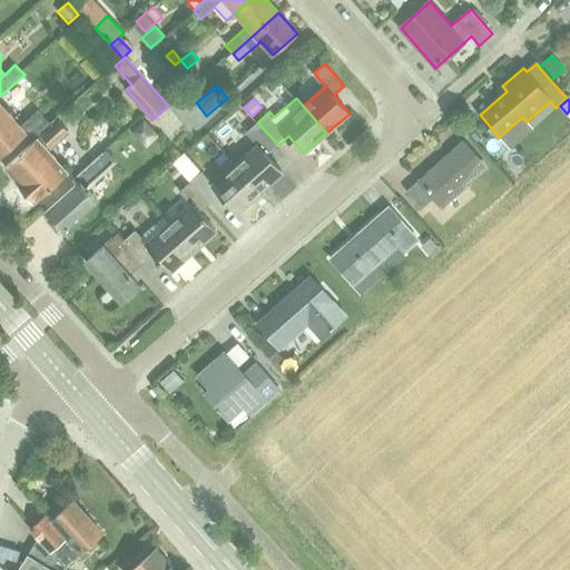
[(30,145),(52,126),(39,110),(20,126),(0,101),(0,154),(22,135),(30,145)]
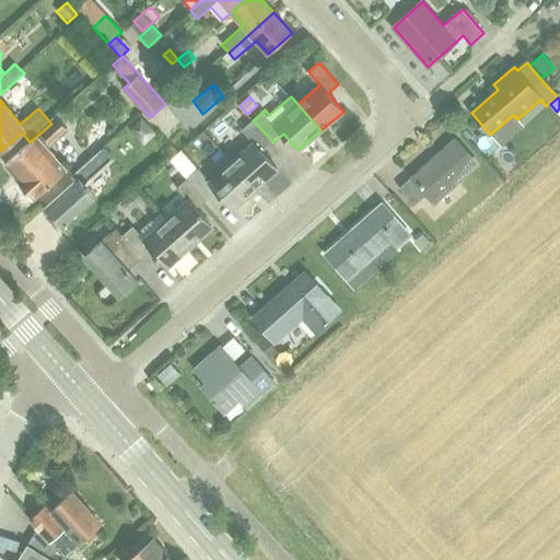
[(141,114),(129,125),(137,133),(143,141),(155,130),(141,114)]
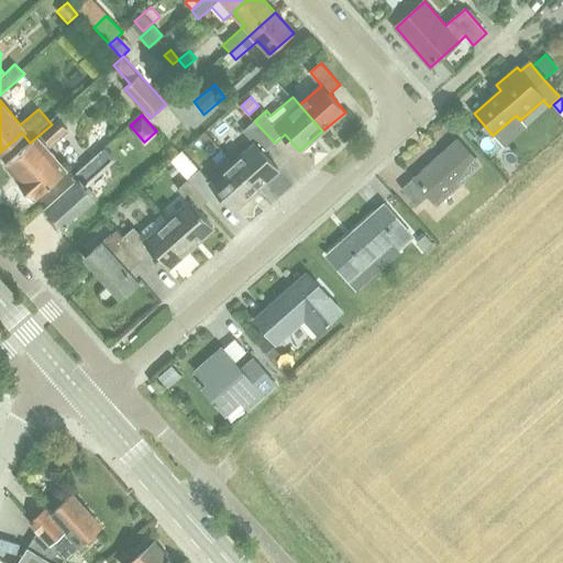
[(52,124),(30,143),(7,164),(19,179),(35,198),(68,169),(50,147),(69,130),(59,118),(52,124)]
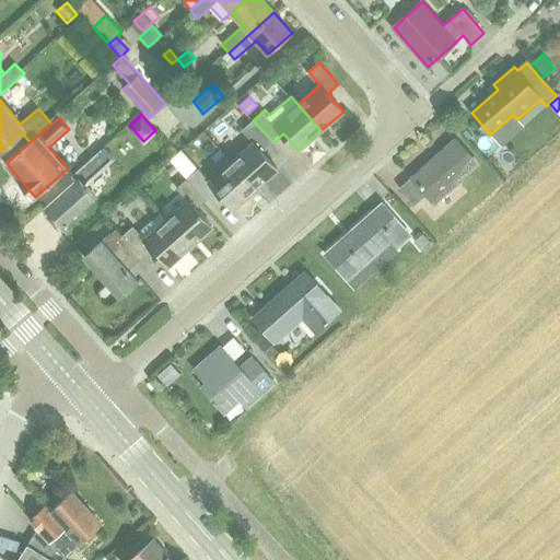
[(273,142),(253,120),(243,129),(255,143),(232,162),(256,188),(278,168),(264,151),(273,142)]
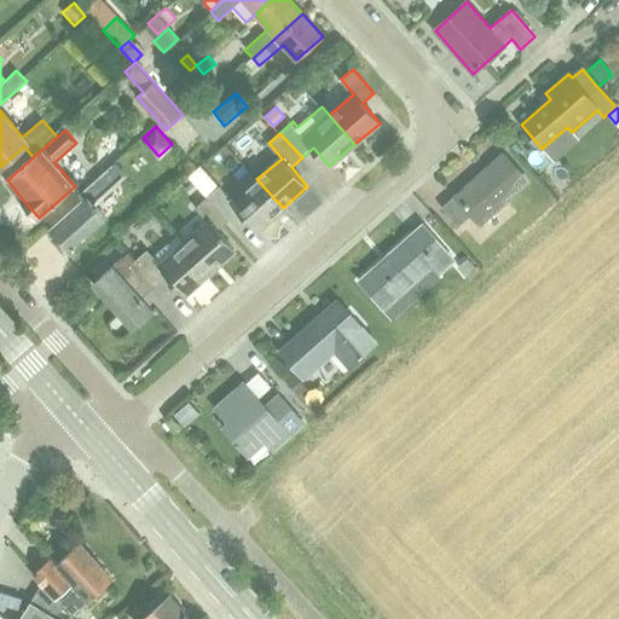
[(482,226),(531,185),(502,152),(455,194),(456,195),(441,207),(458,225),(472,214),(482,226)]
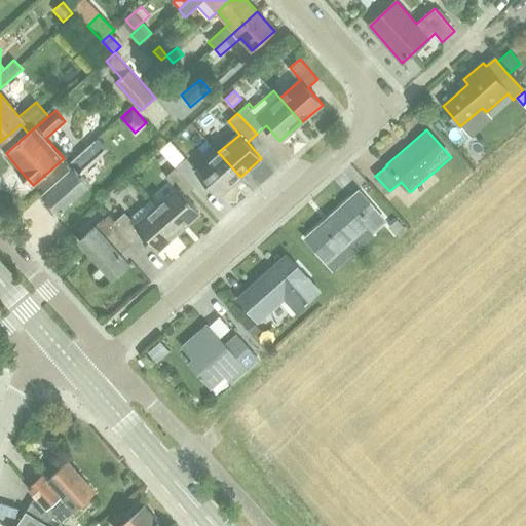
[(78,172),(104,148),(97,140),(70,163),(74,167),(42,196),(59,215),(90,186),(78,172)]
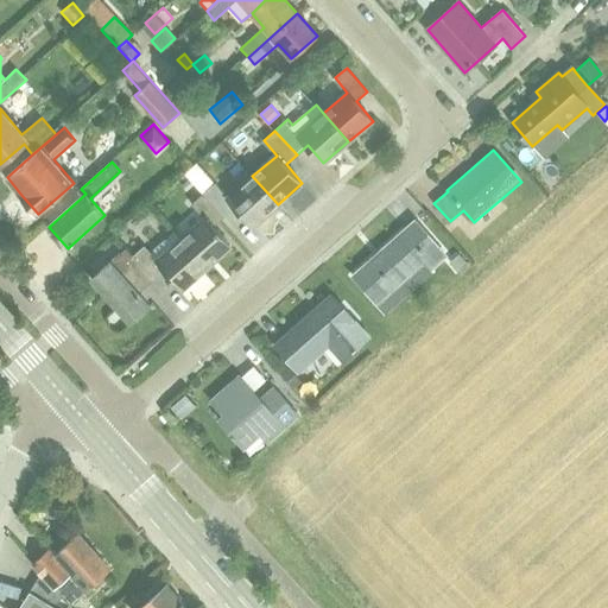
[(215,182),(204,192),(226,217),(236,208),(252,226),(278,204),(252,176),(228,197),(215,182)]
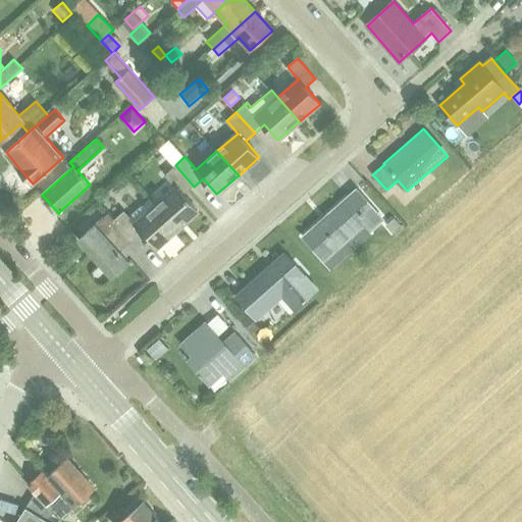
[(163,153),(156,158),(161,163),(167,158),(163,153)]
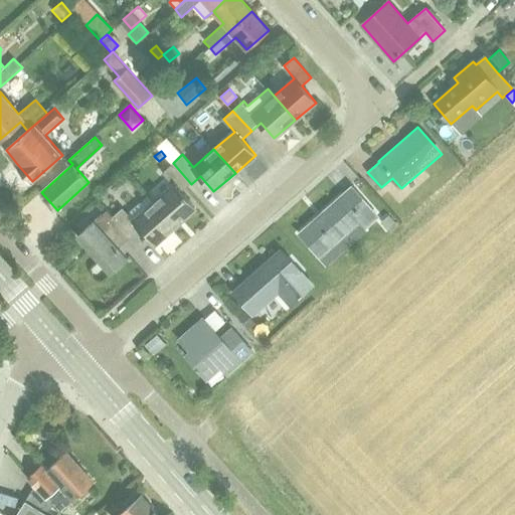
[(174,185),(154,202),(174,225),(195,207),(182,192),(191,184),(173,163),(162,172),(174,185)]
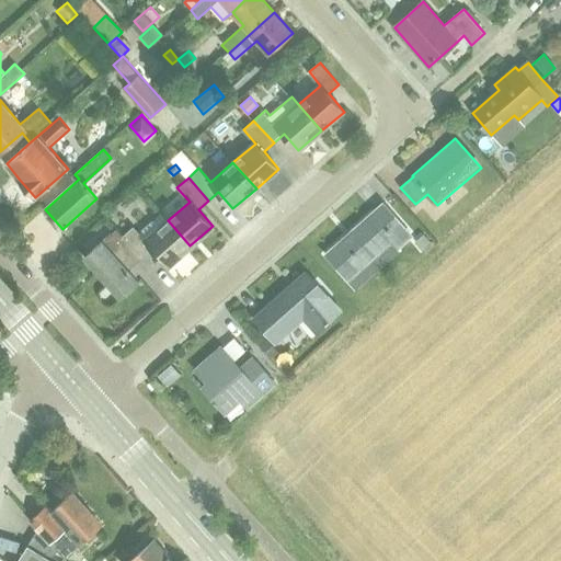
[(130,195),(121,204),(126,210),(136,201),(130,195)]
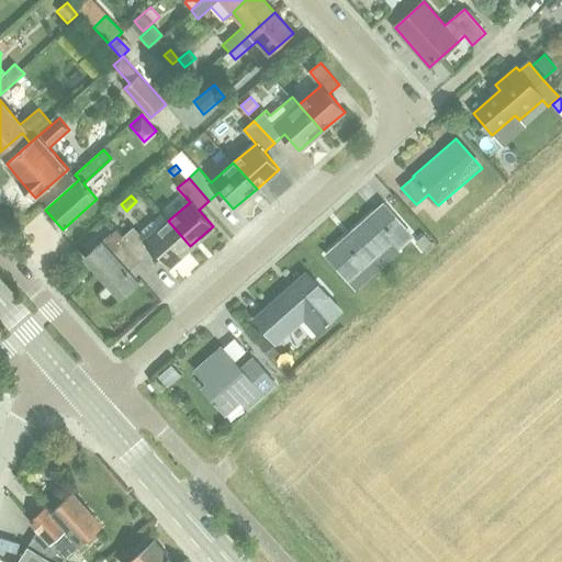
[(397,248),(411,236),(383,204),(326,255),(348,279),(392,240),(397,248)]
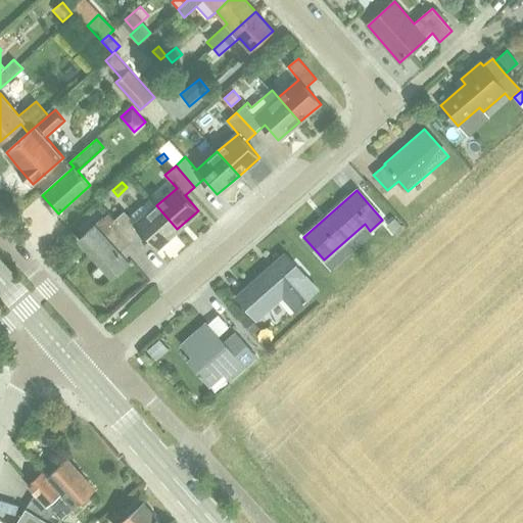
[(125,210),(114,220),(133,240),(143,232),(156,246),(177,229),(156,205),(135,223),(125,210)]
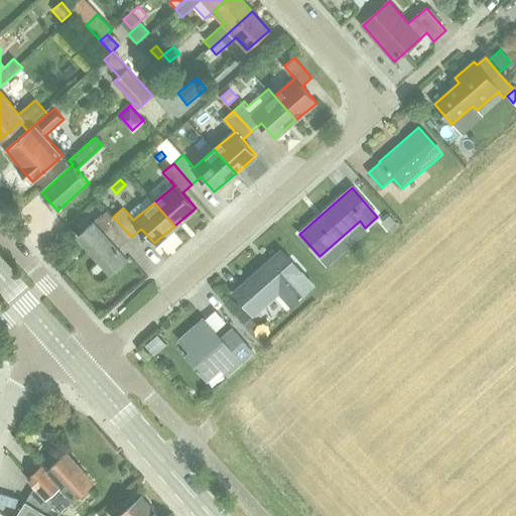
[(131,237),(113,217),(107,210),(78,235),(110,272),(126,259),(117,249),(131,237)]
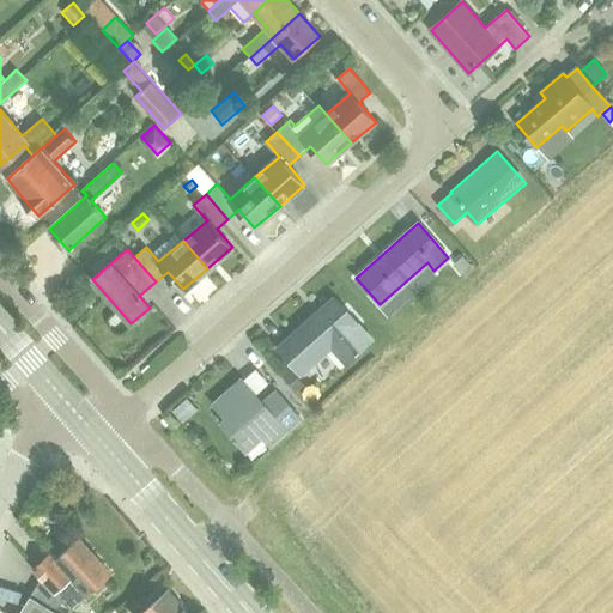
[(462,255),(453,263),(462,274),(471,266),(462,255)]
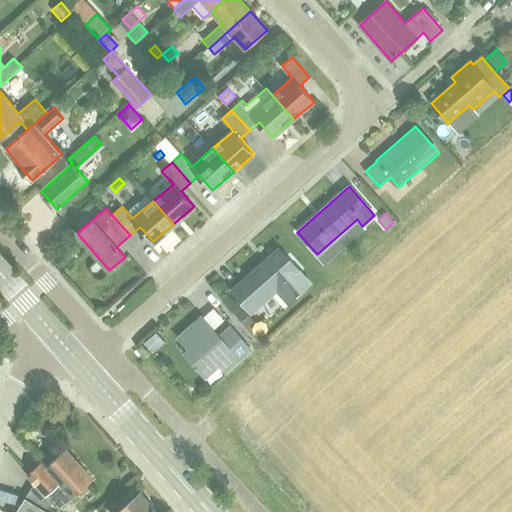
[(288,304),(311,283),(282,252),(262,270),(259,266),(241,282),(243,285),(234,293),(250,312),(275,290),(288,304)]
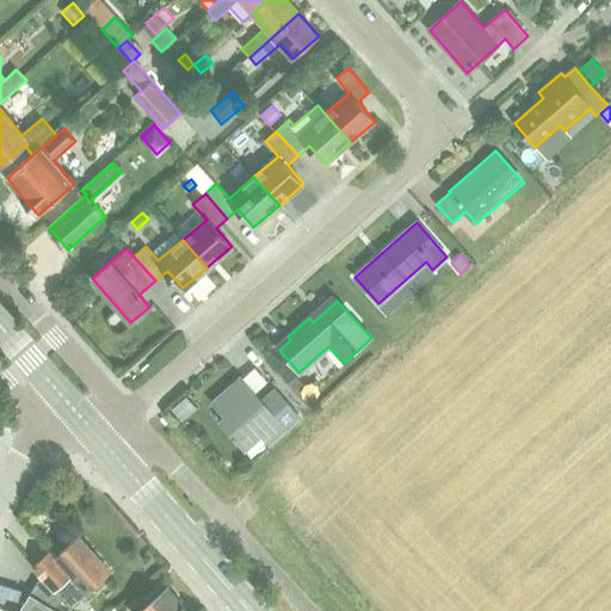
[(290,368),(282,375),(295,390),(303,383),(290,368)]
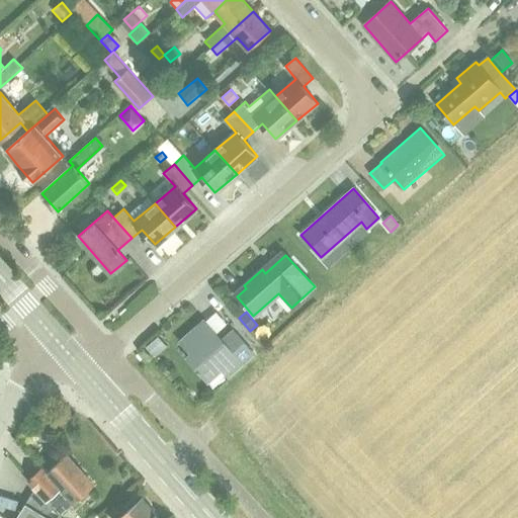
[(226,376),(253,353),(234,331),(223,340),(205,320),(180,342),(190,354),(186,357),(206,380),(220,368),(226,376)]
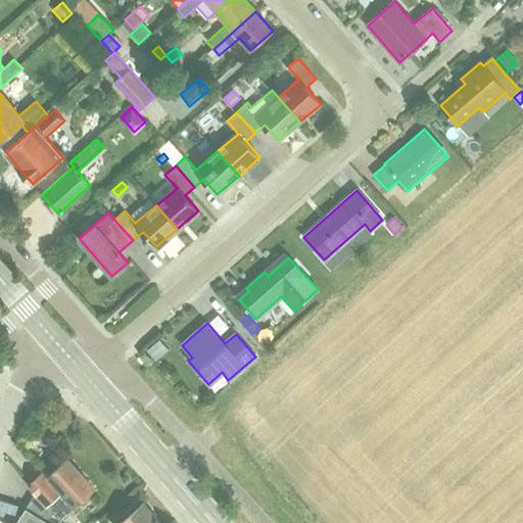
[(45,520),(54,512),(59,518),(92,489),(66,461),(48,477),(43,472),(29,485),(35,492),(25,509),(45,520)]
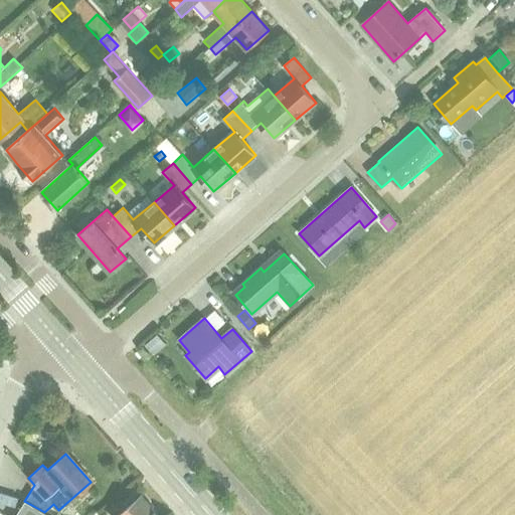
[(157,514),(141,496),(119,514),(157,514)]
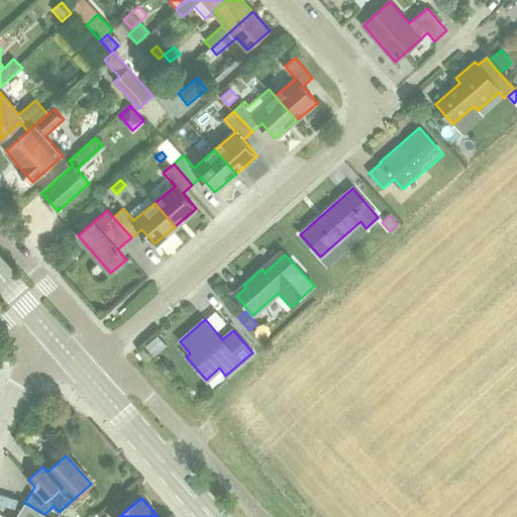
[(47,516),(44,514),(24,503),(15,516),(47,516)]
